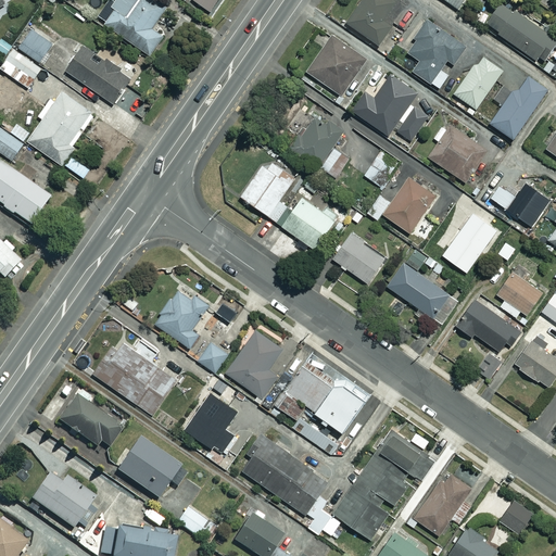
[(177,16),(153,0),(115,0),(102,20),(150,54),(177,16)]
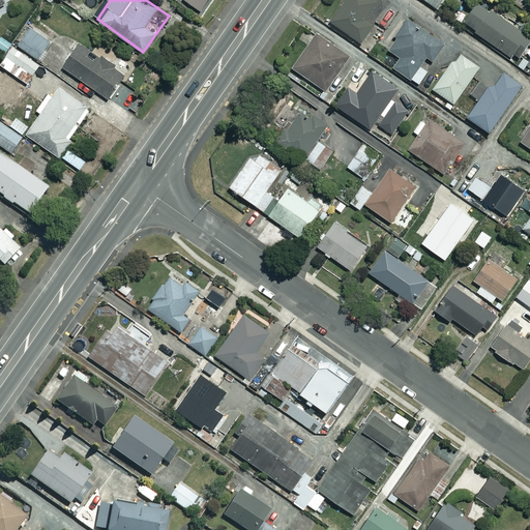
[(206,0),(185,0),(200,10),(206,0)]
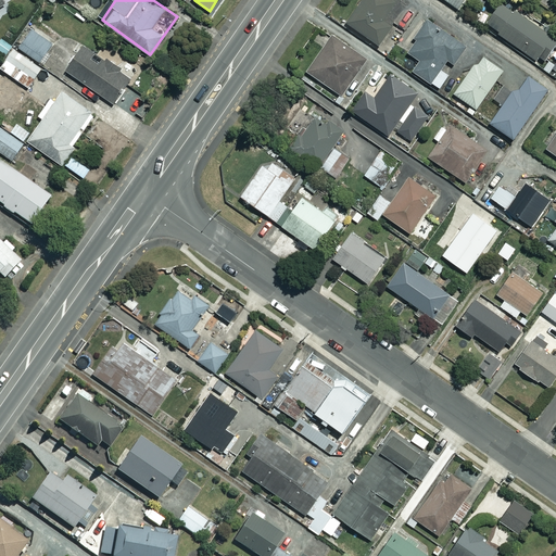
[(379,45),(405,5),(396,0),(362,0),(348,23),(379,45)]
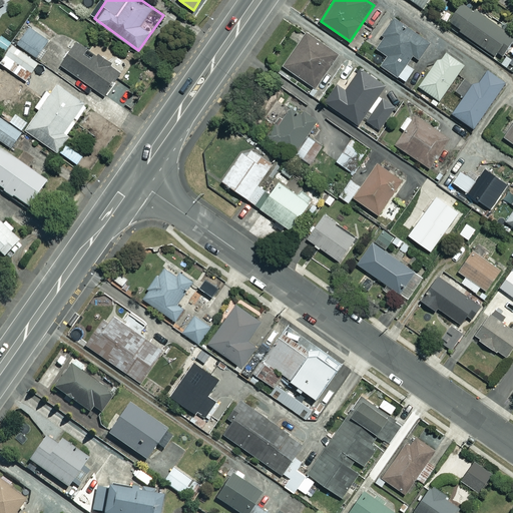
[(431,0),(411,0),(425,9),(431,0)]
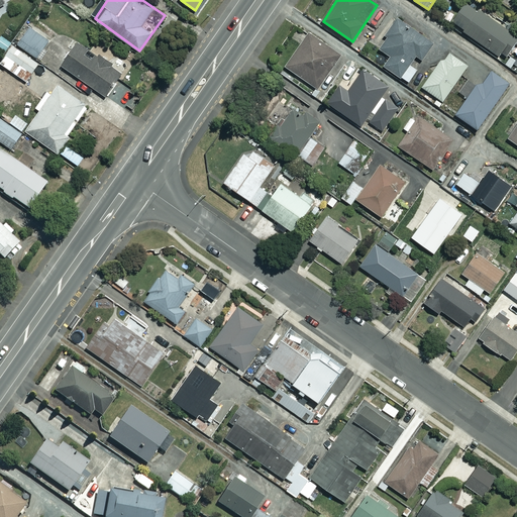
[(513,33),(466,1),(451,22),(498,55),(513,33)]
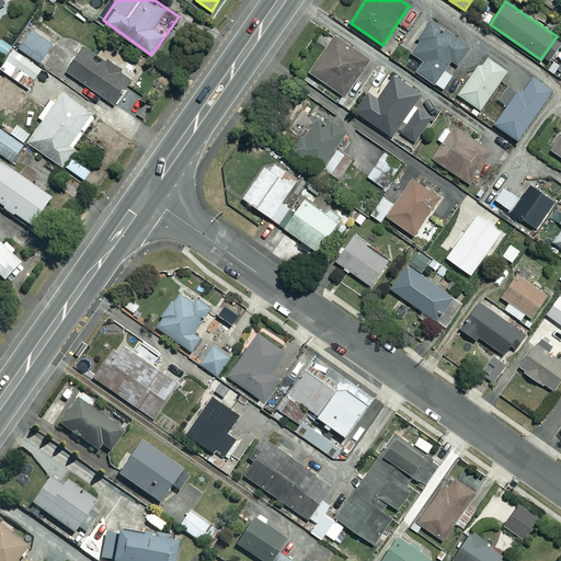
[(471,44),(431,20),(411,53),(423,60),(416,71),(444,88),(453,75),(444,69),(450,59),(459,65),(471,44)]
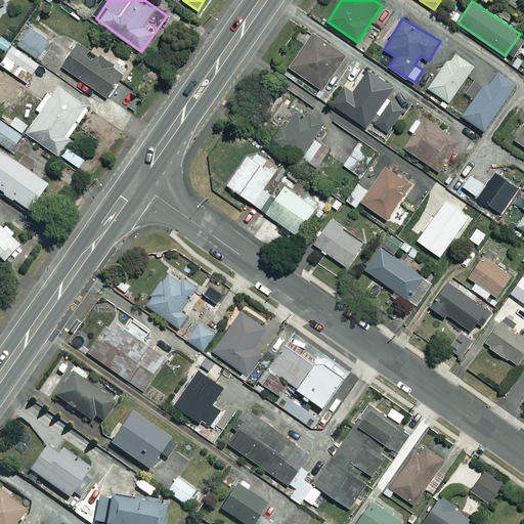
[(49,41),(29,25),(15,42),(37,57),(49,41)]
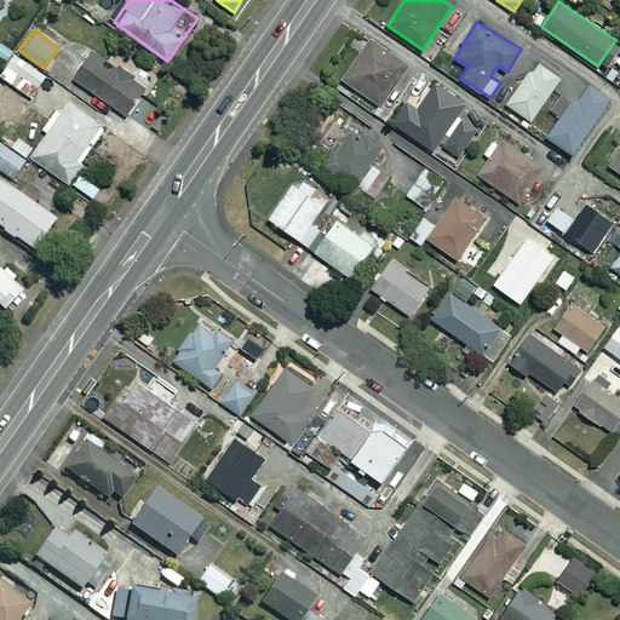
[(343,80),(388,112),(417,72),(371,39),(343,80)]
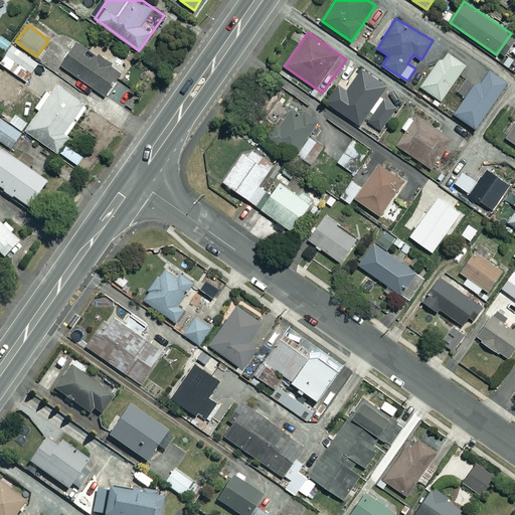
[(120,73),(75,42),(60,64),(106,95),(120,73)]
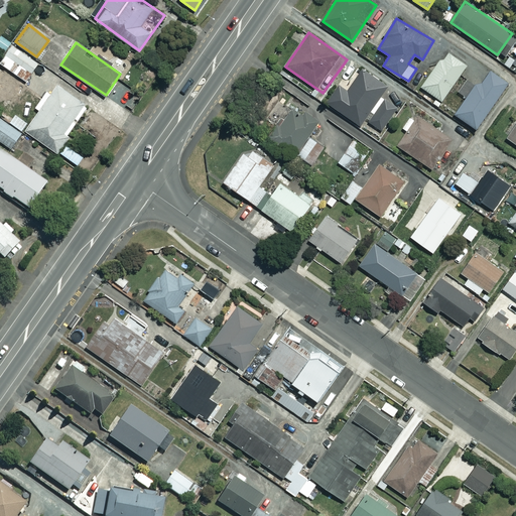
[(38,63),(12,45),(0,62),(25,81),(38,63)]
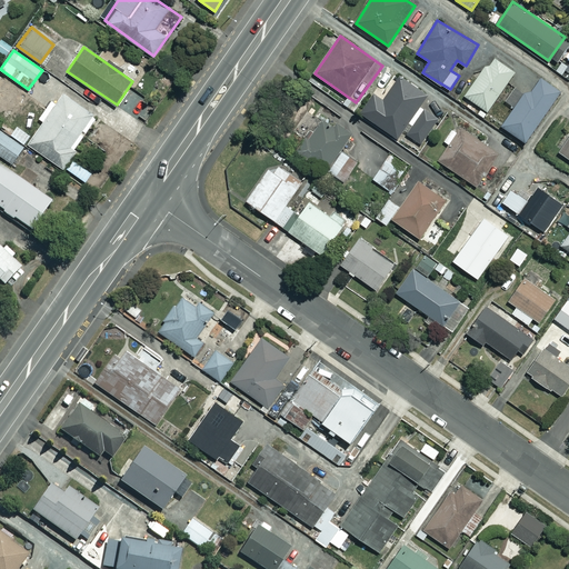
[(515,72),(492,57),(465,95),(487,110),(515,72)]
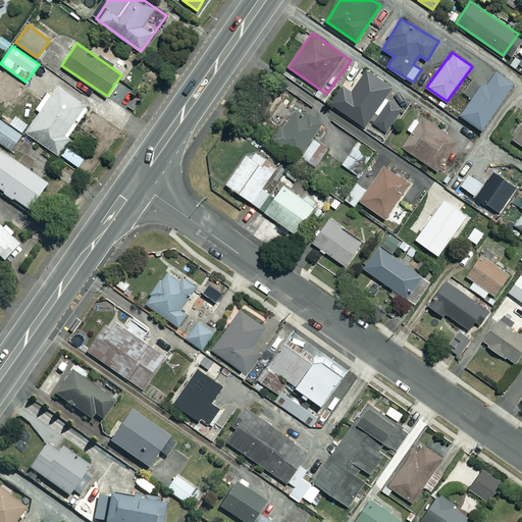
[(392,87),(366,69),(352,91),(343,84),(330,102),(368,128),(372,121),(387,132),(403,109),(385,97),(392,87)]
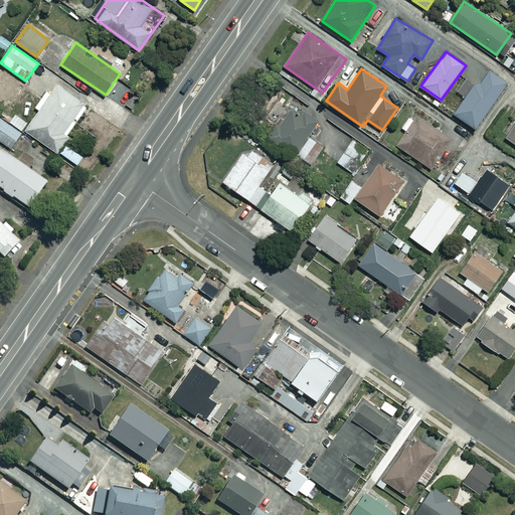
[(507,82),(488,69),(477,86),(467,78),(458,92),(466,97),(454,114),(475,128),(507,82)]
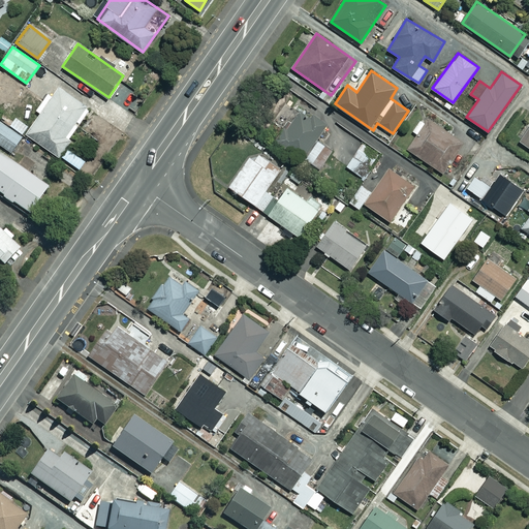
[(87,106),(59,87),(27,133),(59,156),(70,139),(65,135),(87,106)]
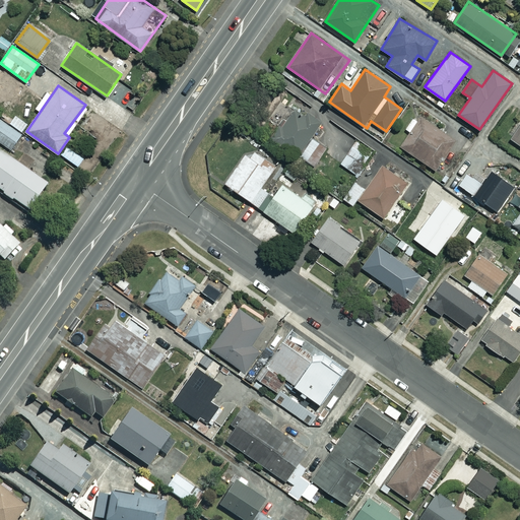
[(322,120),(300,103),(274,135),(313,166),(326,147),(311,135),(322,120)]
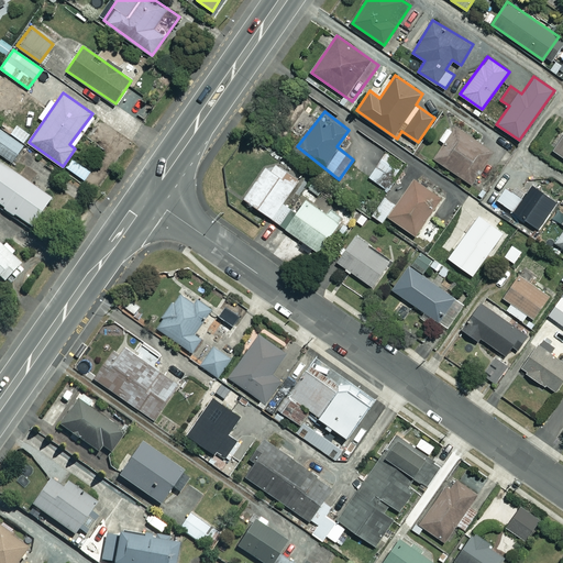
[(456,125),(453,130),(448,127),(439,140),(444,143),(434,158),(471,184),(494,151),(456,125)]
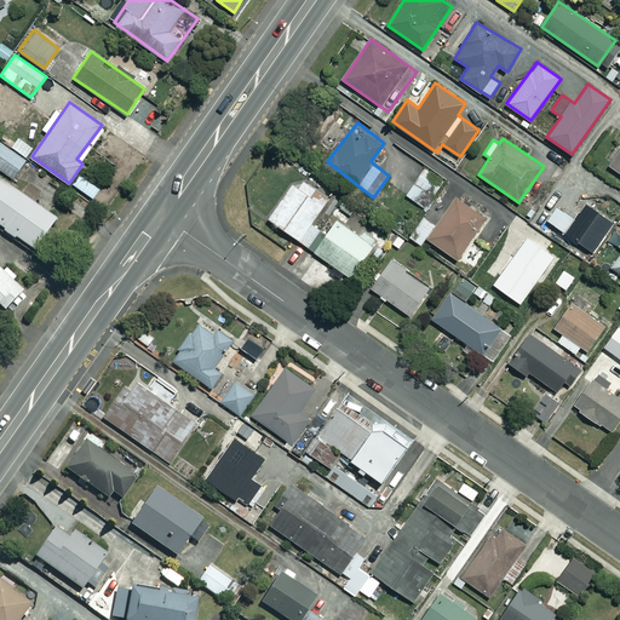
[(0,167),(13,177),(26,160),(0,141),(0,167)]
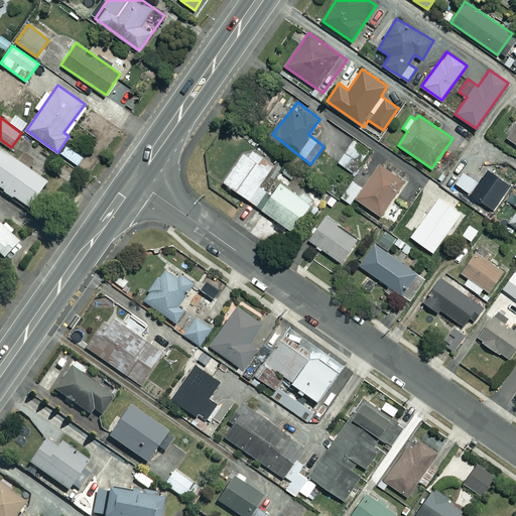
[(515,122),(506,137),(515,143),(515,122)]
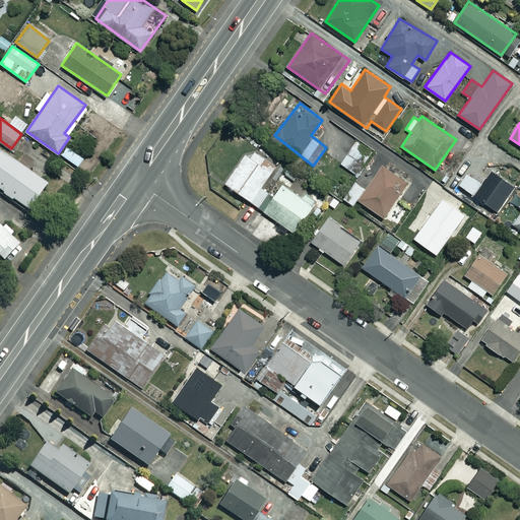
[(359,176),(374,151),(355,140),(340,165),(359,176)]
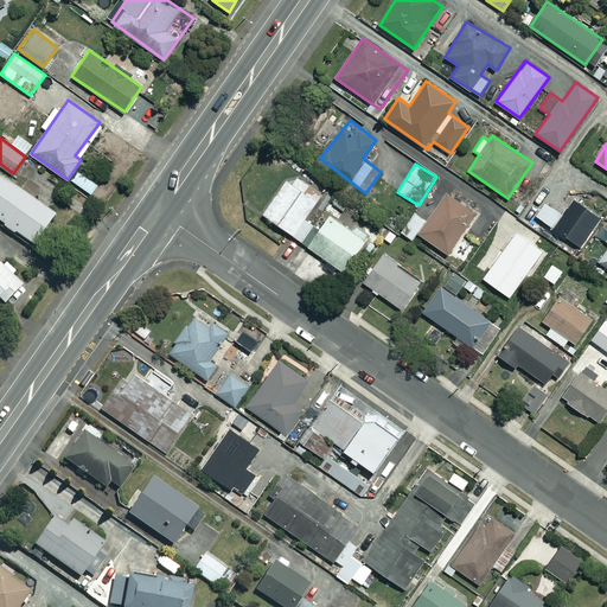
[(324,190),(294,168),(262,212),(343,270),(365,240),(314,203),(324,190)]
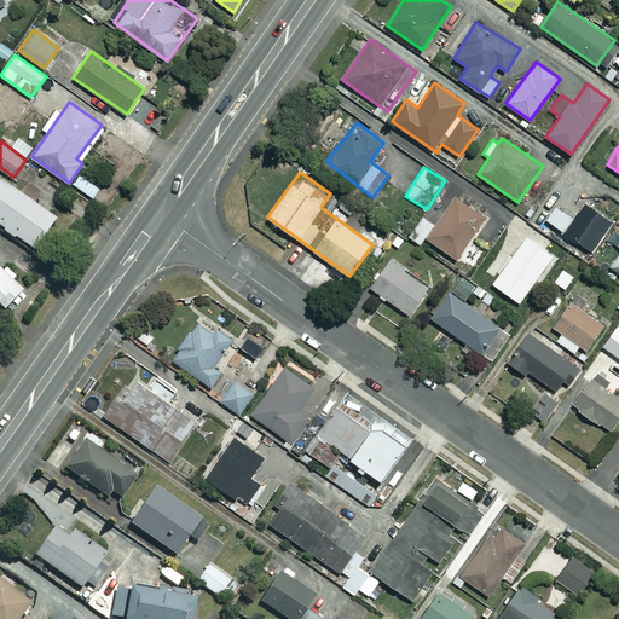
[(55,219),(0,179),(0,225),(33,249),(55,219)]
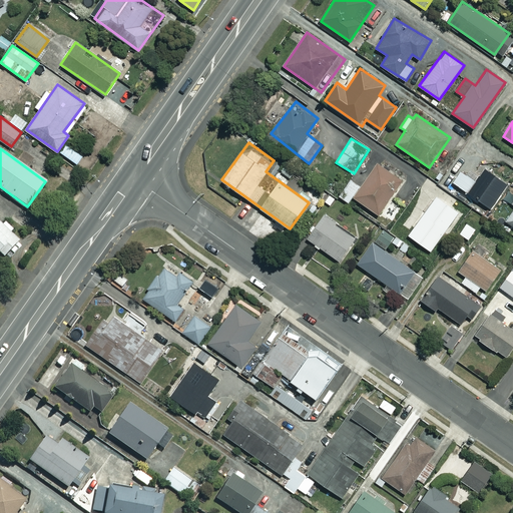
[(378,162),(360,186),(351,179),(339,196),(349,202),(353,196),(379,214),(403,180),(378,162)]
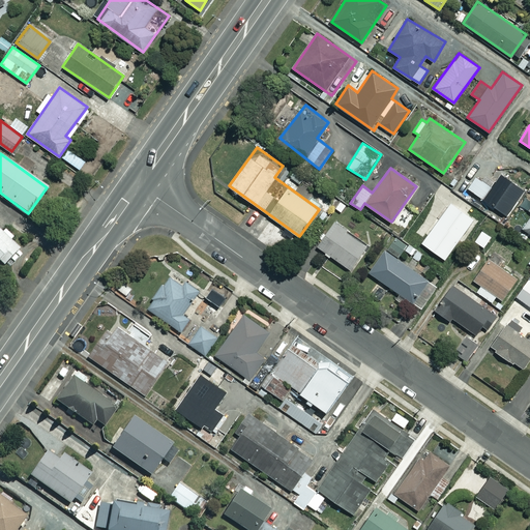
[(526,189),(502,173),(492,186),(476,175),(468,188),(508,216),(526,189)]
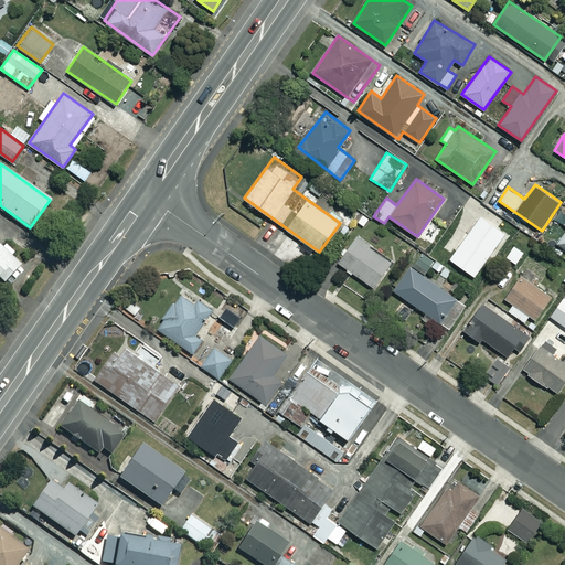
[(504,233),(480,215),(450,258),(473,275),(504,233)]
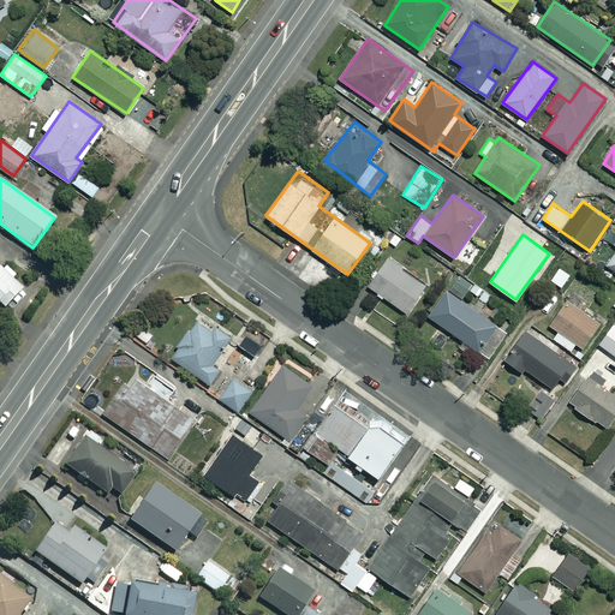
[(427,285),(388,257),(368,285),(406,312),(427,285)]
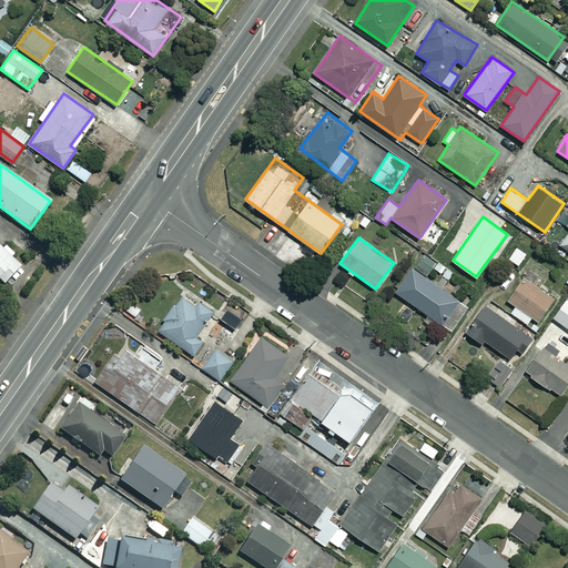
[(0,279),(3,283),(20,265),(0,246),(0,279)]
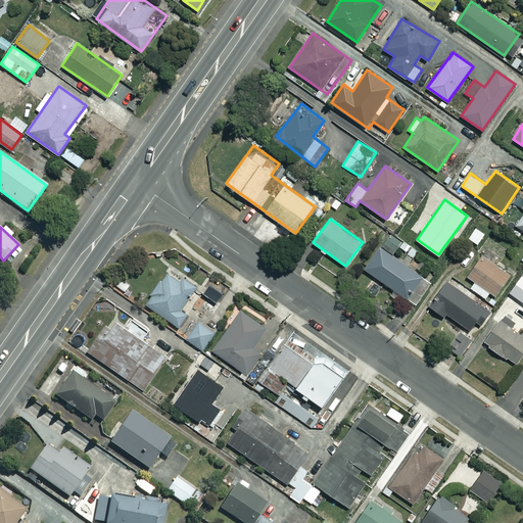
[(485,233),(476,227),(468,238),(477,244),(485,233)]
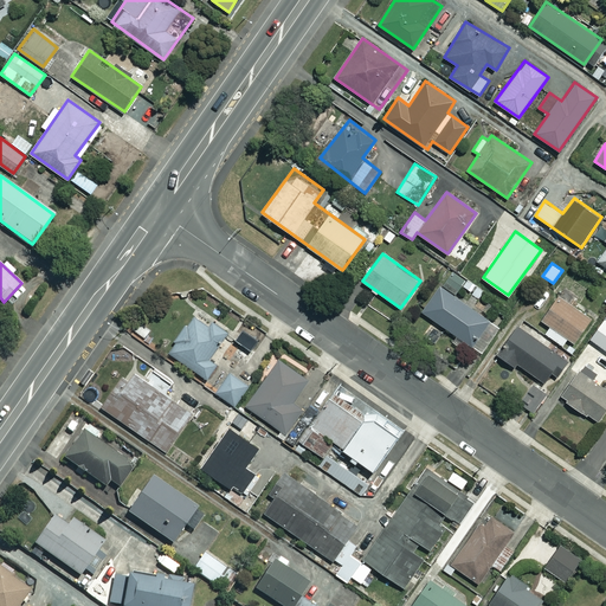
[(465,279),(452,269),(421,309),(468,345),(488,318),(455,294),(465,279)]
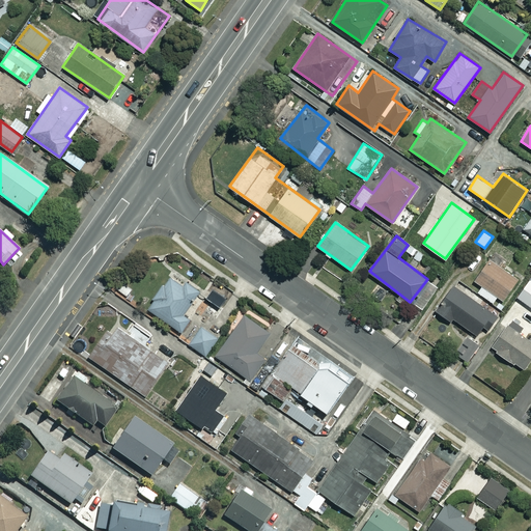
[(475,280),(482,285),(478,291),(494,302),(498,296),(503,299),(516,278),(487,259),(475,280)]
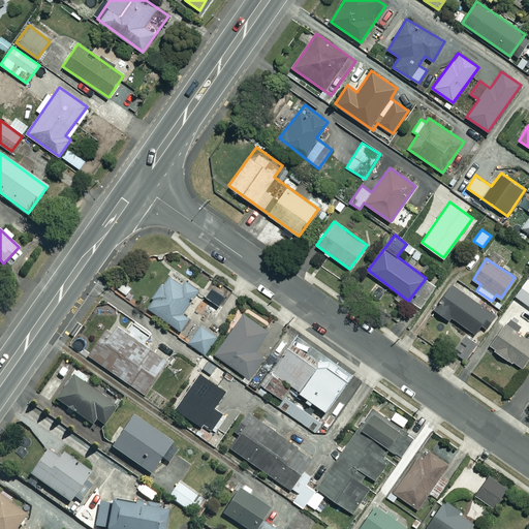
[(181,276),(178,281),(168,274),(147,307),(182,331),(189,318),(183,314),(199,288),(181,276)]
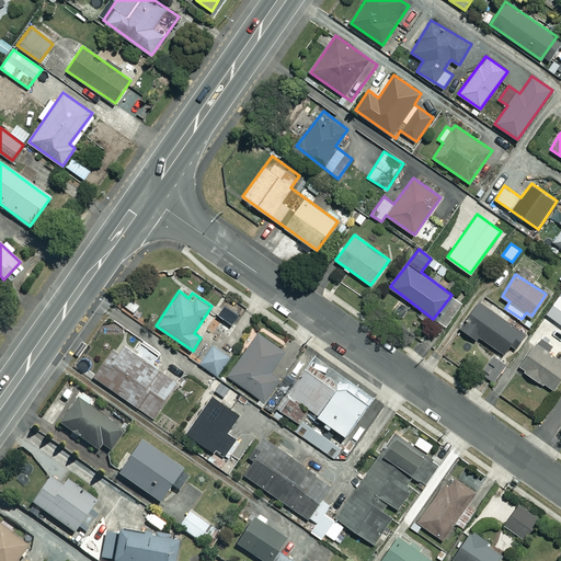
[(560,296),(559,295),(544,316),(560,329),(560,296)]
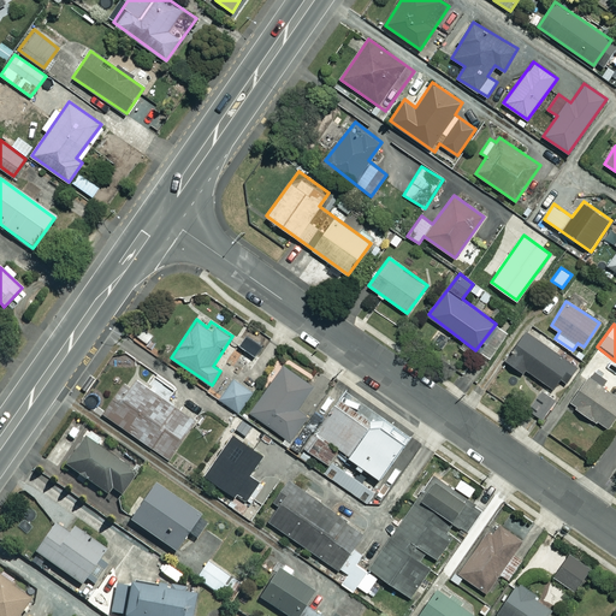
[(576,365),(526,331),(507,360),(523,372),(525,369),(554,388),(560,378),(566,381),(576,365)]
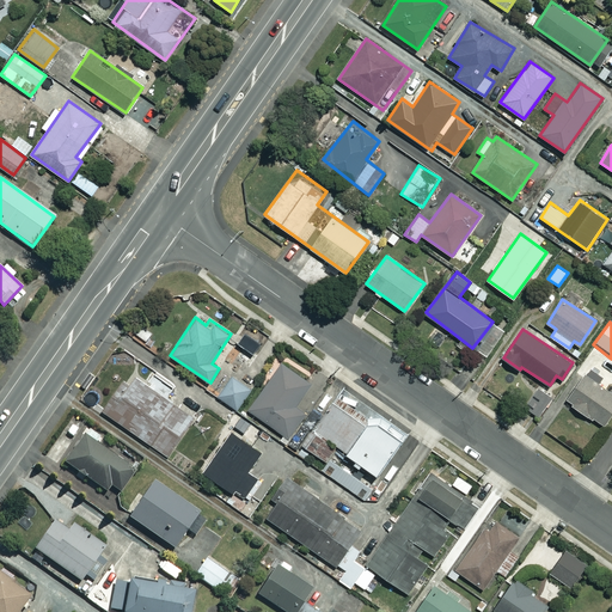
[(242,347),(236,355),(249,363),(255,355),(242,347)]
